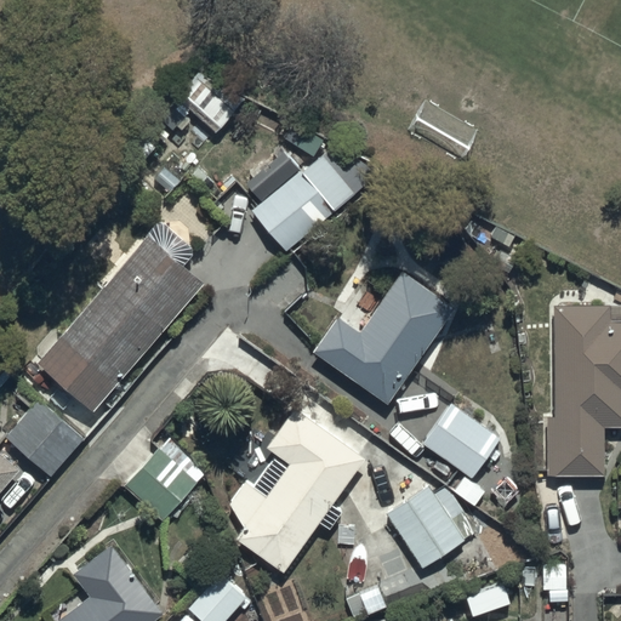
[(206,64),(177,97),(218,134),(248,102),(206,64)]
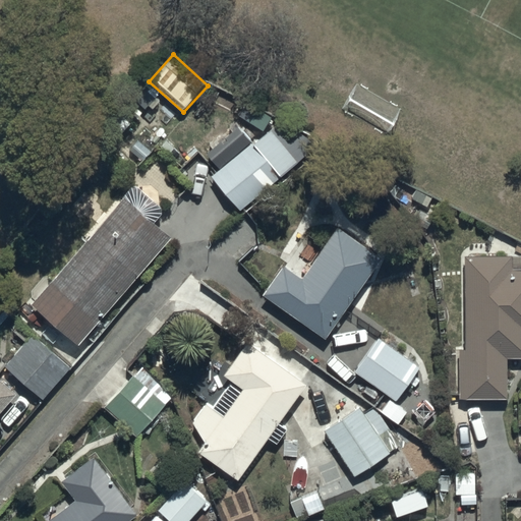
[(212,177),(238,208),(310,147),(283,115),(250,141),(238,127),(208,153),(221,169),(212,177)]
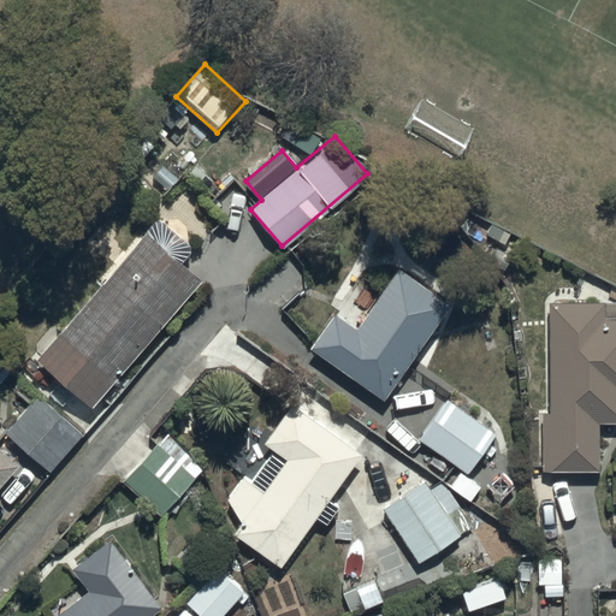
[(36,357),(93,404),(201,276),(181,259),(191,246),(155,215),(59,330),(53,324),(34,348),(40,353),(36,357)]
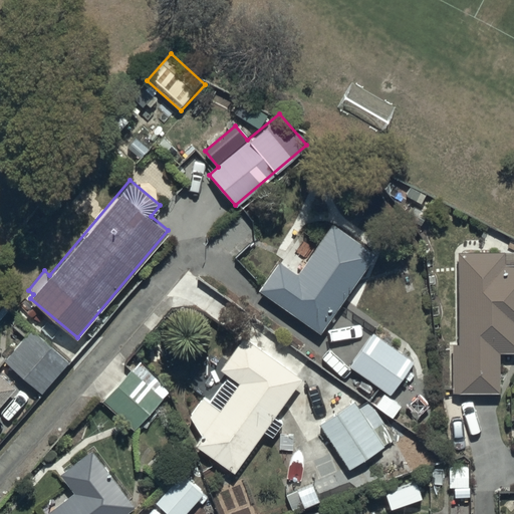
[(279,259),(257,289),(318,334),(376,254),(332,222),(295,271),(279,259)]
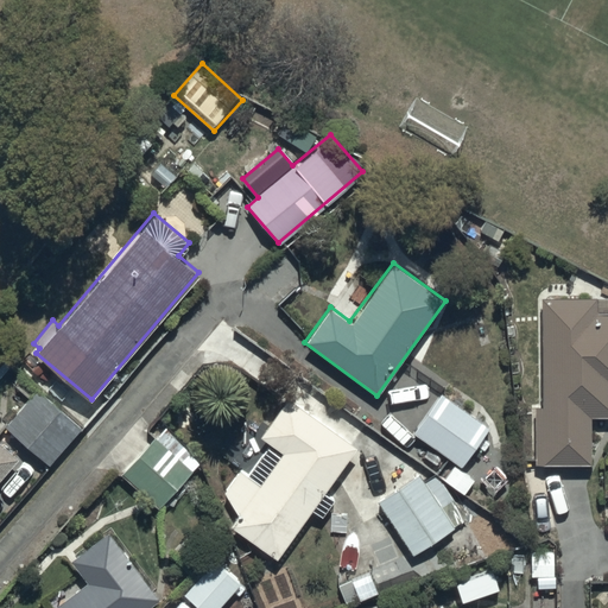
[(607,310),(596,310),(596,296),(539,296),(539,411),(532,411),(532,464),(589,464),(589,416),(607,416),(607,310)]
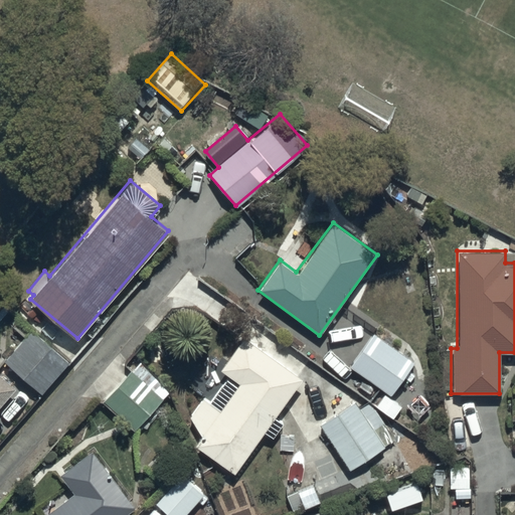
[(31,329),(4,360),(41,392),(68,360),(31,329)]
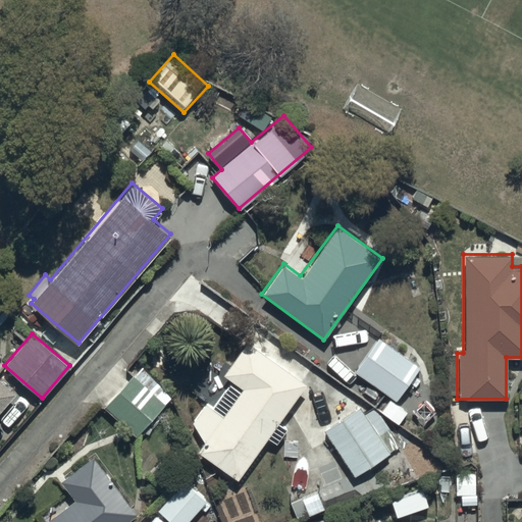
[(416,365),(376,337),(352,373),(393,401),(416,365)]
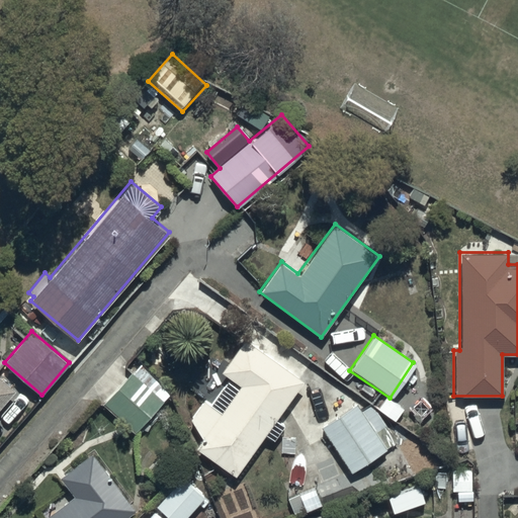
[(196,445),(234,473),(264,434),(272,441),(285,425),(276,418),(304,381),(246,338),(221,371),(230,378),(211,403),(205,399),(186,425),(202,437),(196,445)]
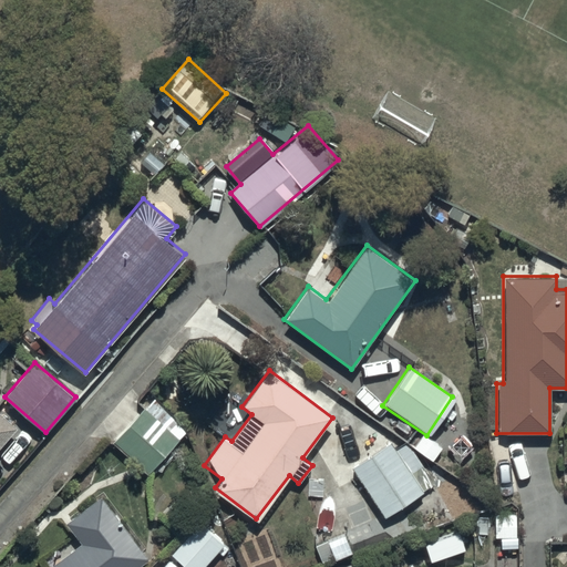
[(113,441),(147,474),(181,440),(146,406),(113,441)]
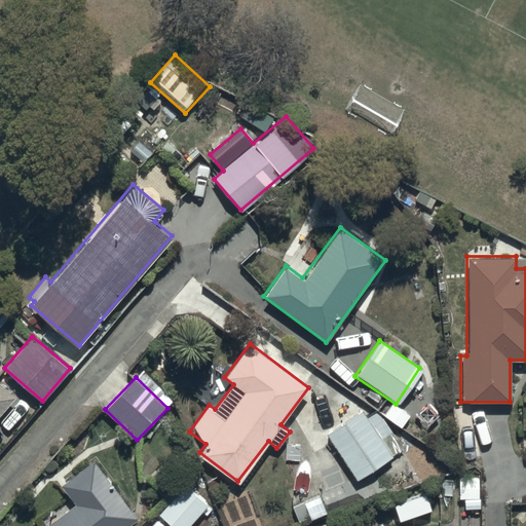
[(0,414),(17,395),(0,380),(0,414)]
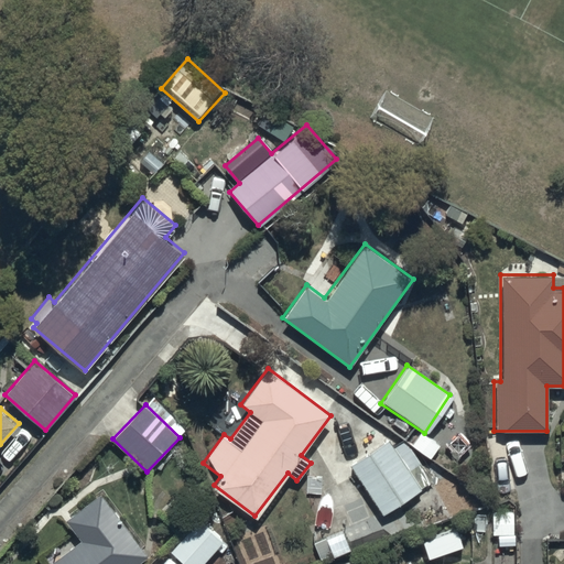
[(386,436),(347,463),(382,513),(419,488),(407,470),(419,462),(403,441),(393,448),(386,436)]
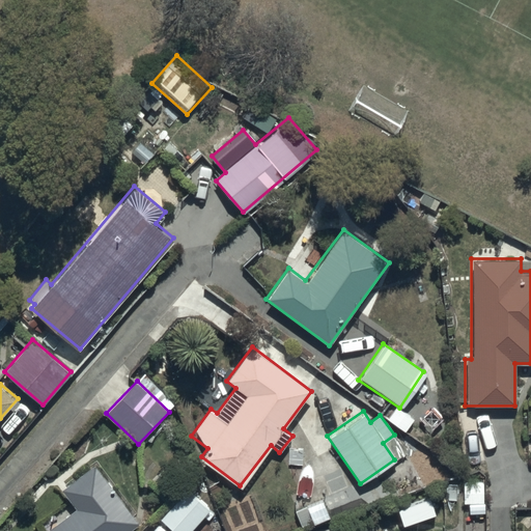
[(127,530),(140,522),(96,463),(63,487),(78,506),(45,530),(127,530)]
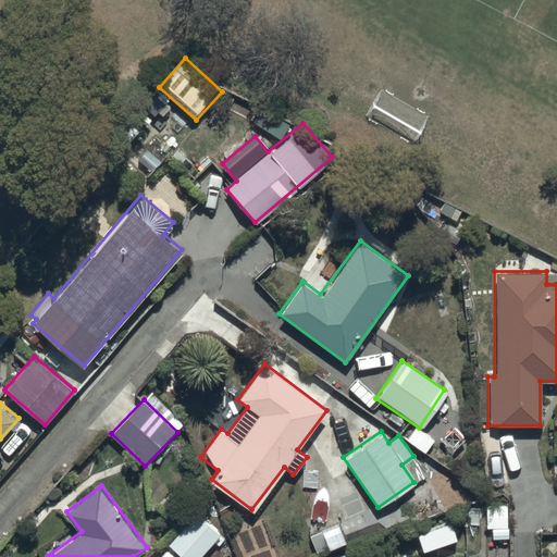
[(169,543),(183,556),(200,556),(221,535),(197,512),(169,543)]
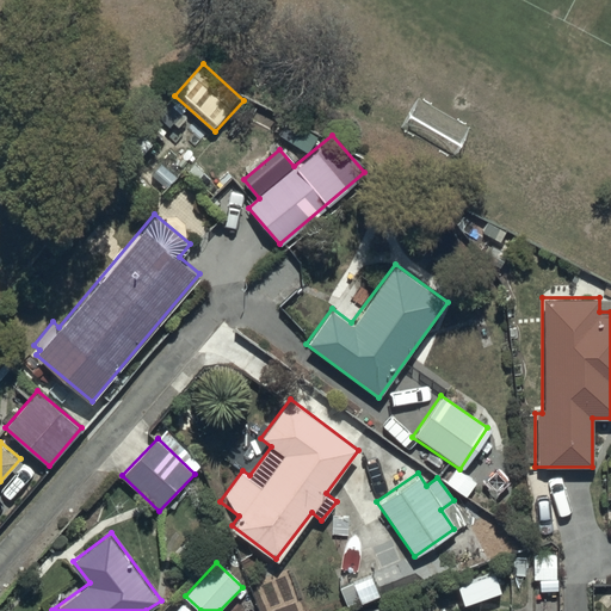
All buildings are outlined.
